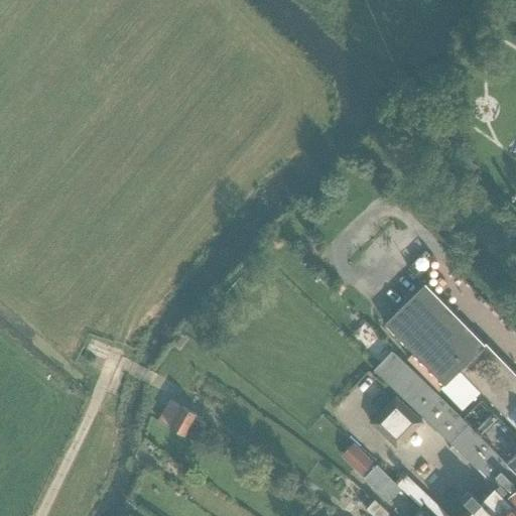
[(515,375),(485,344),(484,345),(425,284),(385,325),(413,353),(407,359),(438,390),(440,388),(462,409),(480,391),(508,419),(515,427),(515,375)]
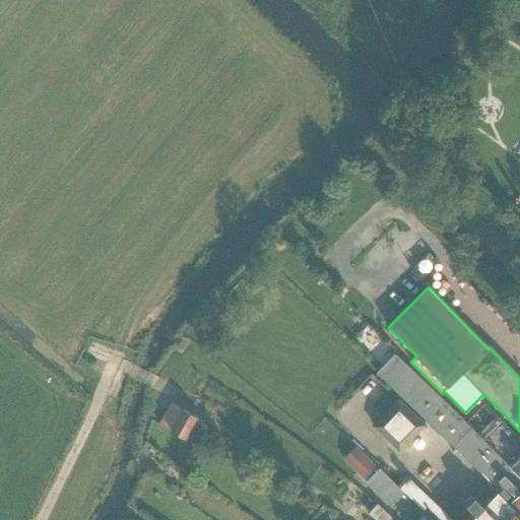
[(366,323),(356,314),(350,321),(360,329),(366,323)]
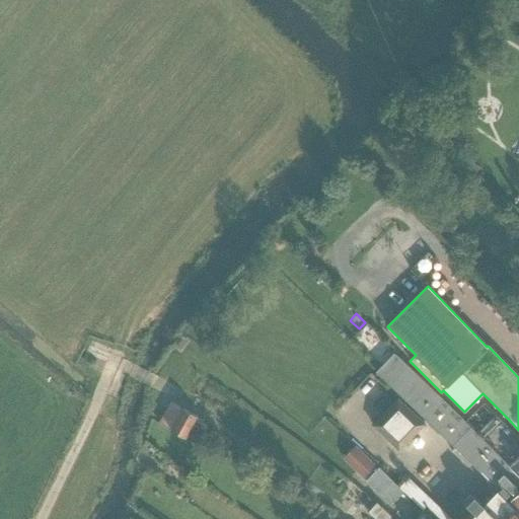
[(518,475),(476,433),(459,415),(396,354),(377,372),(393,387),(483,473),(482,474),(495,488),(494,489),(497,492),(518,513),(518,475)]
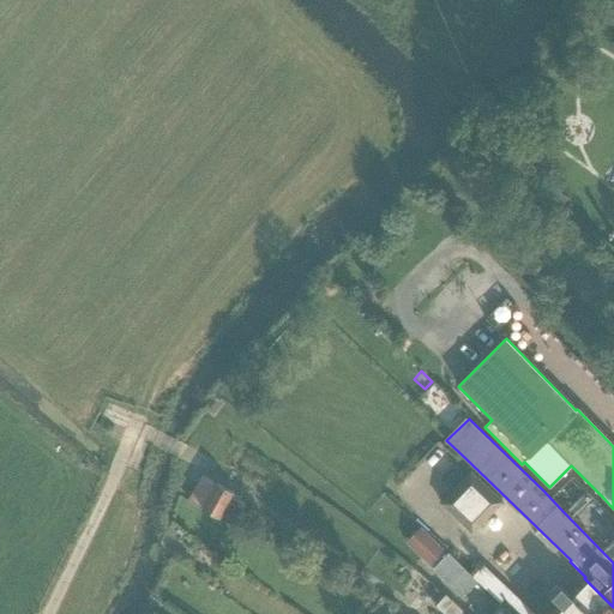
[(188,499),(233,523),(241,507),(236,505),(241,495),(202,474),(188,499)]
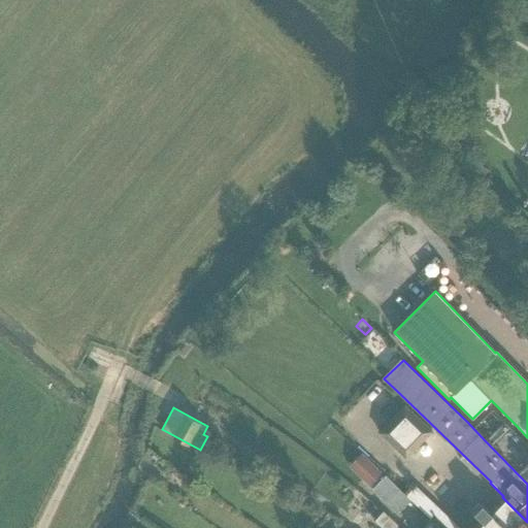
[(404,460),(430,434),(403,407),(378,433),(404,460)]
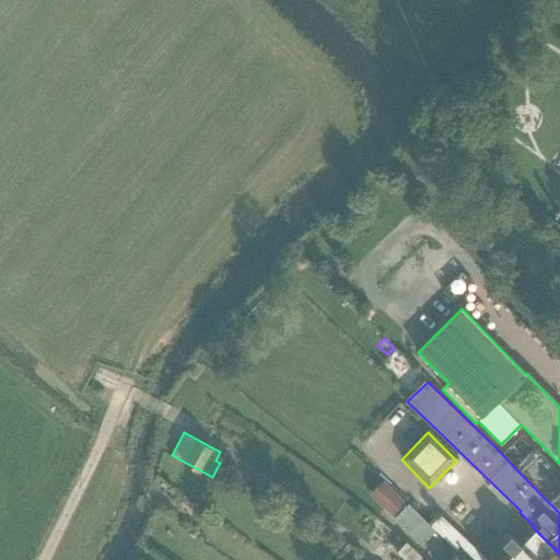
[(559,471),(550,463),(535,447),(514,467),(559,513),(559,471)]
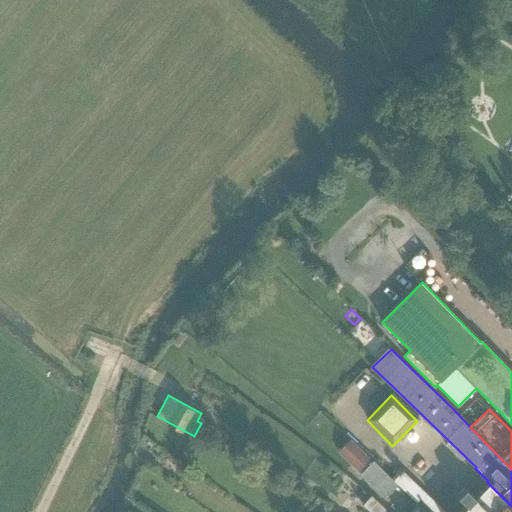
[(369,458),(351,440),(338,453),(357,471),(369,458)]
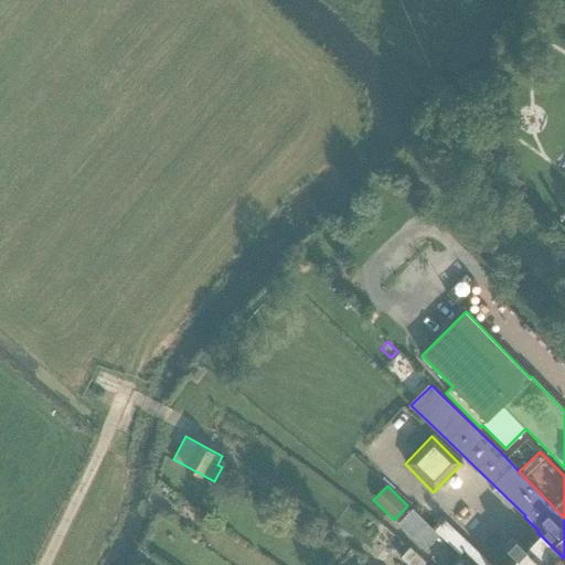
[(564,564),(564,558),(541,535),(526,550),(512,537),(503,546),(516,558),(510,564),(505,564),(504,564),(490,564),(444,521),(434,531),(412,510),(397,523),(420,546),(428,546),(439,536),(460,555),(464,552),(476,564),(564,564)]
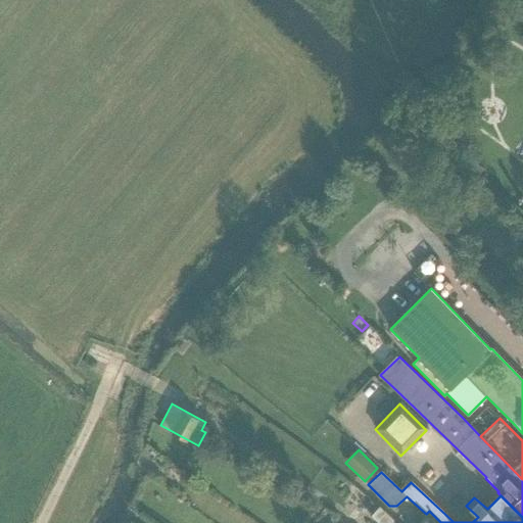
[(355,494),(350,500),(363,510),(369,502),(357,492),(355,494)]
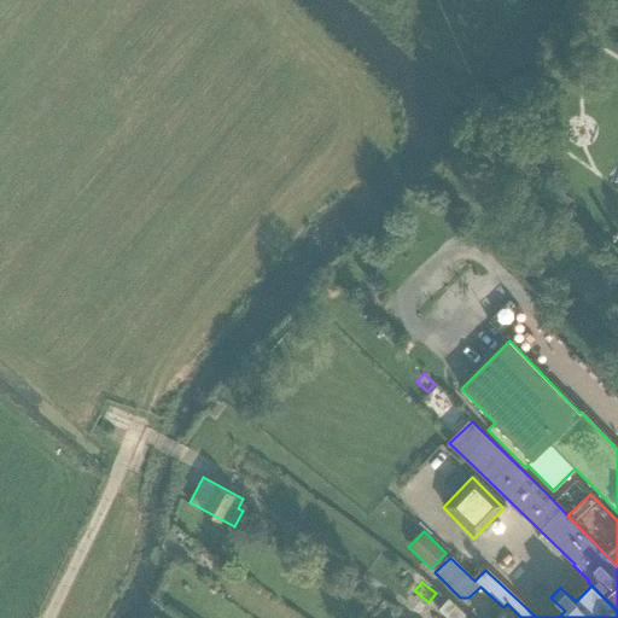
[(462,617),(464,617),(465,616),(447,600),(437,611),(444,617),(462,617)]
